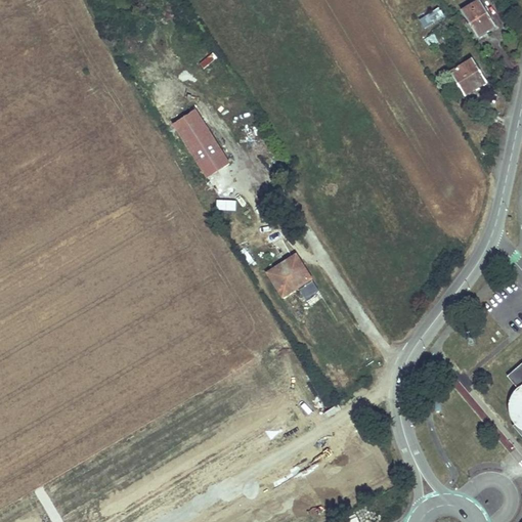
[(461,10),(474,33),(484,26),(486,29),(494,24),(480,0),(477,0),(461,10)]
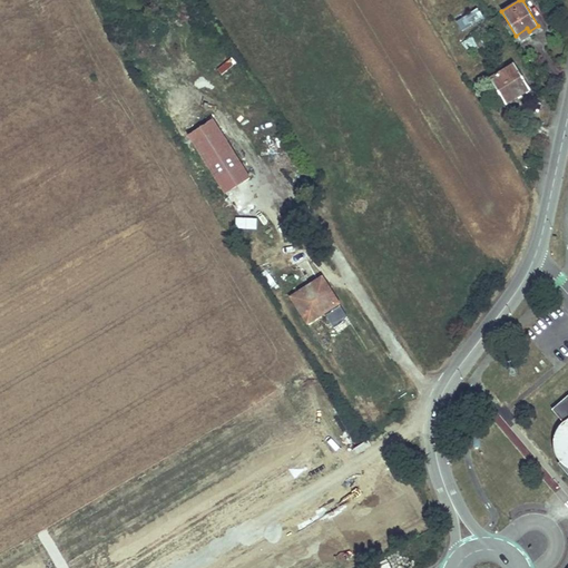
[(457,29),(481,19),(477,8),(452,18),(457,29)]
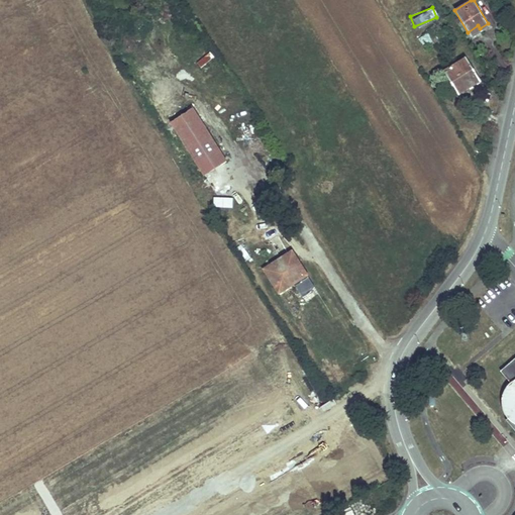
[(478,25),(468,32),(470,34),(480,28),(478,25)]
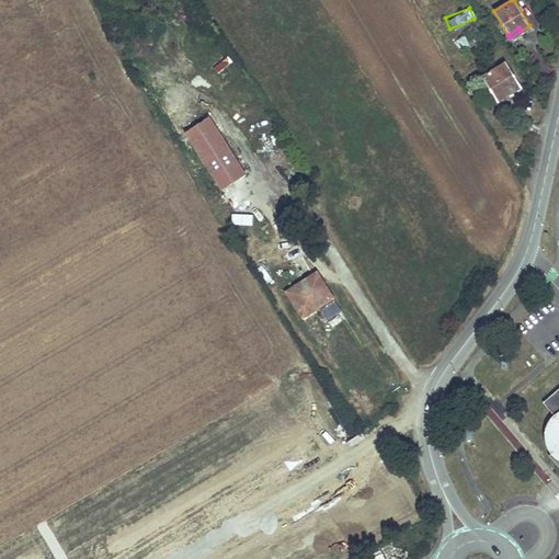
[(469,32),(465,35),(475,49),(483,44),(477,34),(472,37),(469,32)]
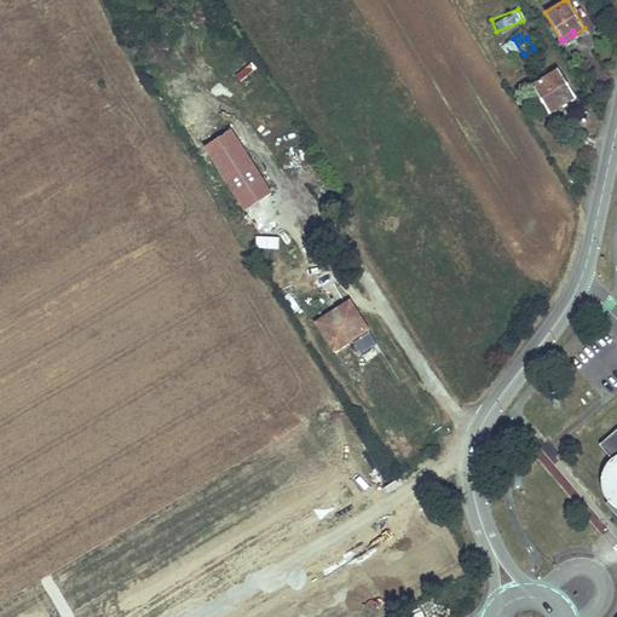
[(499,44),(505,56),(517,50),(511,38),(499,44)]
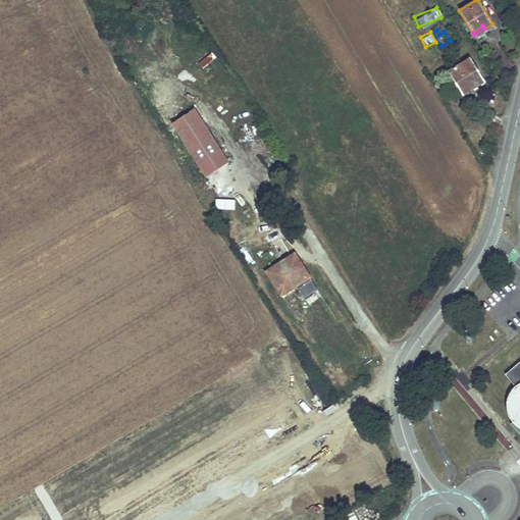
[(447,71),(460,92),(471,86),(472,88),(484,81),(469,57),(447,71)]
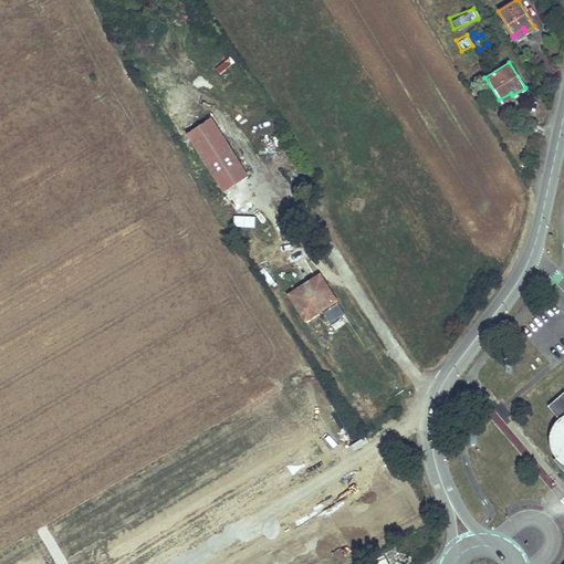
[(501,103),(512,95),(511,93),(499,100),(501,103)]
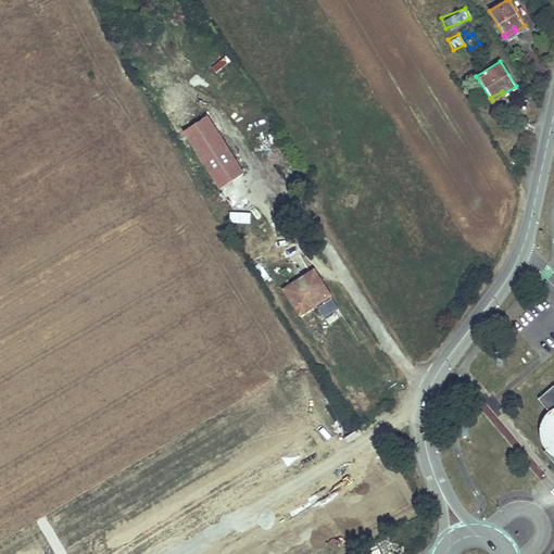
[(206,114),(181,129),(217,187),(242,172),(206,114)]
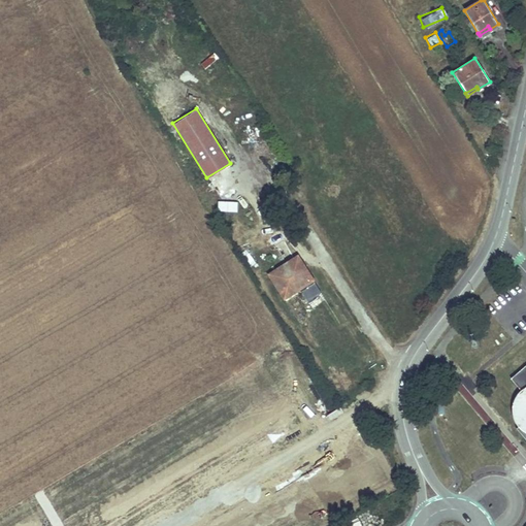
[(280,292),(292,283),(296,289),(313,278),(297,255),(267,273),(280,292)]
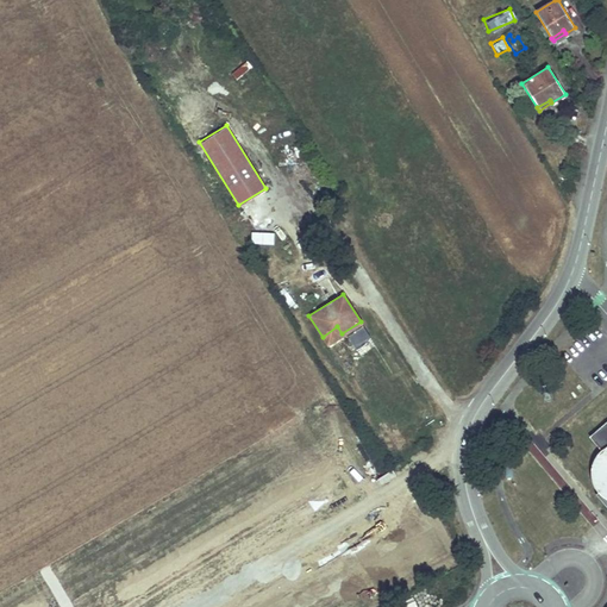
[(337,326),(323,337),(327,343),(342,333),(337,326)]
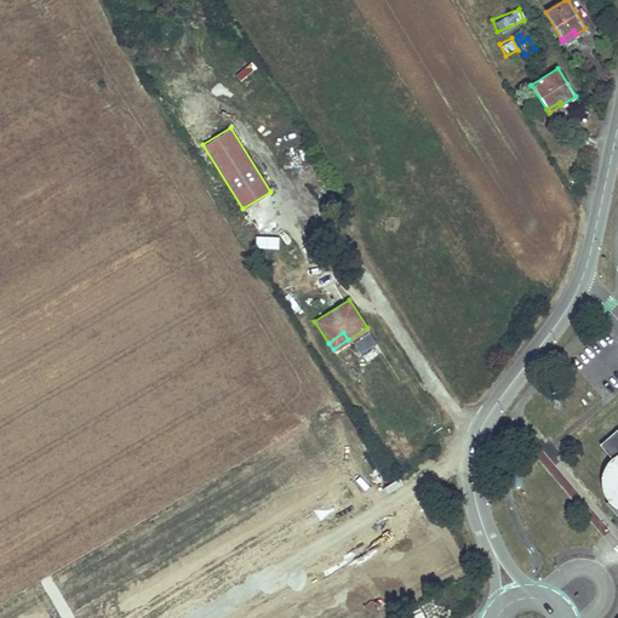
[(617,428),(599,444),(612,458),(614,462),(606,478),(611,498),(607,501),(606,502),(617,515),(617,428)]
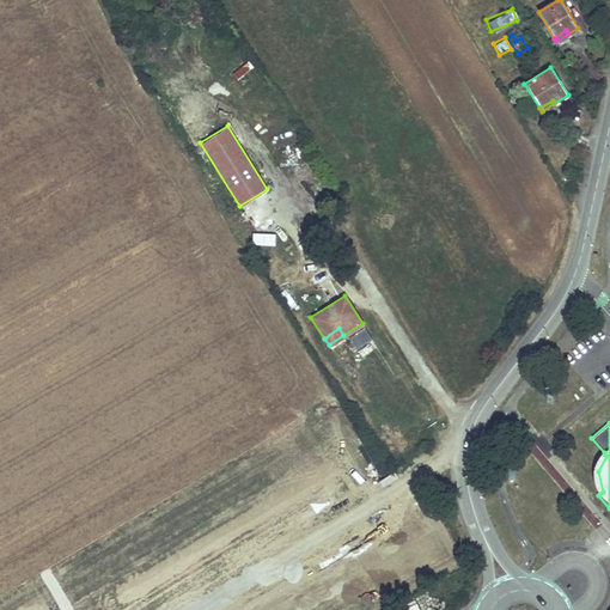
[(607,456),(604,452),(593,471),(599,494),(603,492),(598,471),(607,456)]
